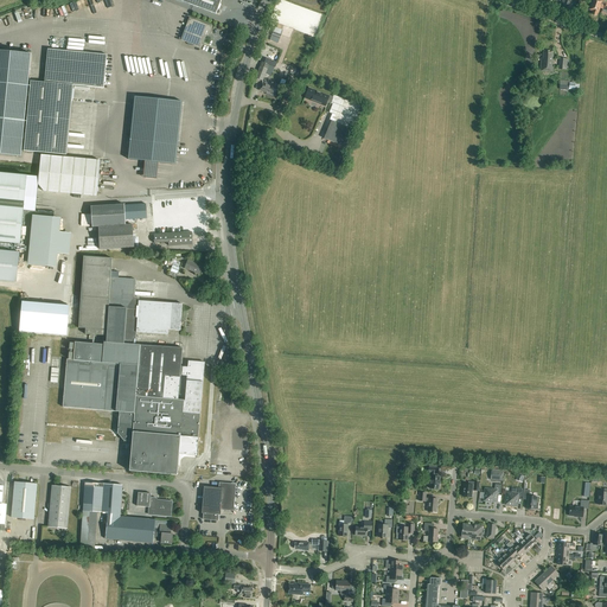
[(94,5),(85,8),(88,16),(96,12),(96,7),(98,8),(98,12),(101,12),(101,11),(106,12),(107,10),(110,8),(107,0),(94,0),(96,4),(95,5),(94,5)]
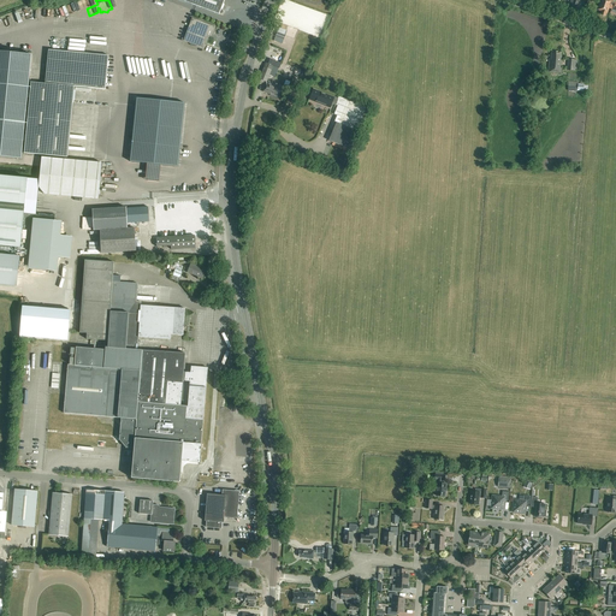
[(178,0),(219,16),(224,0),(178,0)]
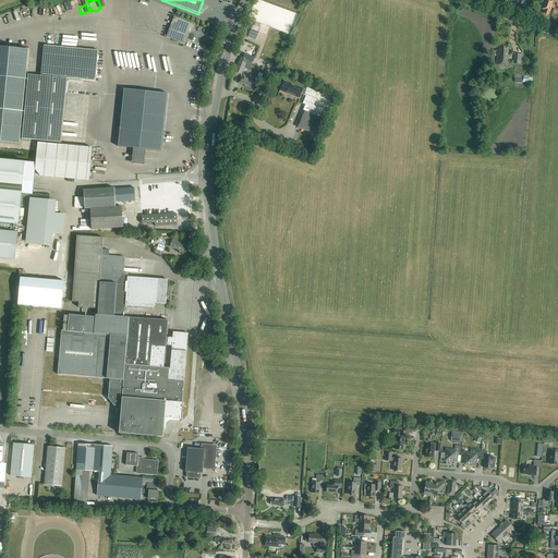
[(555,4),(553,4),(554,1),(548,0),(544,0),(541,9),(545,10),(544,13),(548,15),(549,12),(552,8),(554,8),(554,9),(557,10),(557,2),(556,2),(555,4)]
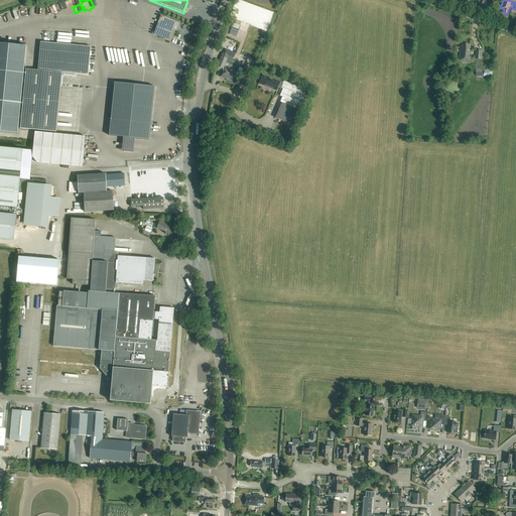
[(11,11),(13,19),(20,17),(19,10),(11,11)]
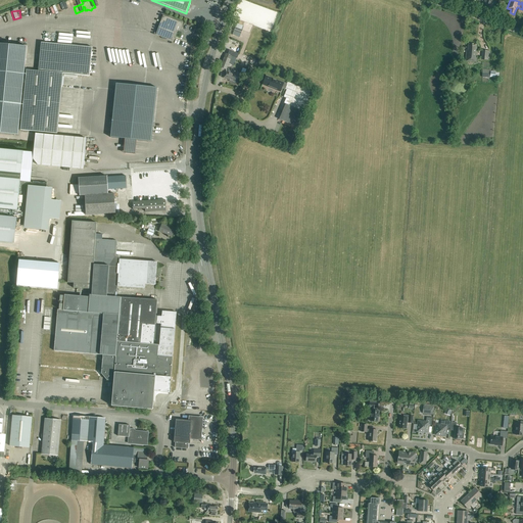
[(9,12),(0,13),(0,22),(11,20),(9,12)]
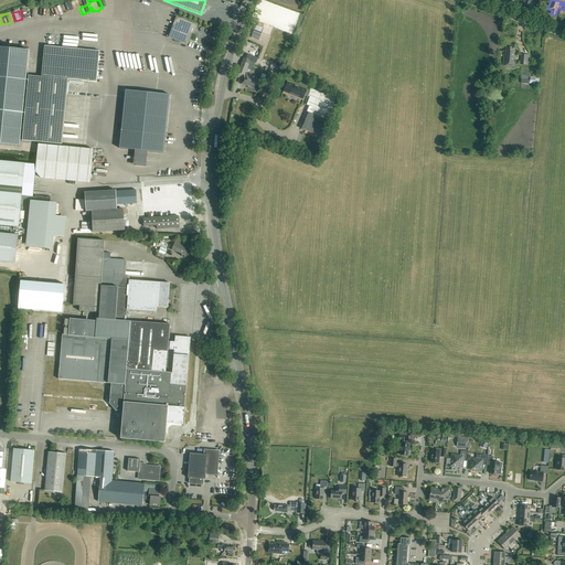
[(176,17),(171,30),(168,38),(173,40),(174,42),(176,43),(178,43),(179,43),(180,43),(187,45),(191,32),(193,33),(196,24),(176,17)]
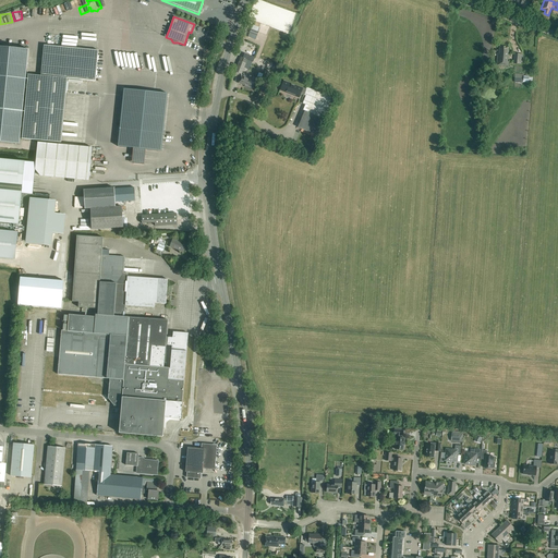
[(27,75),(21,140),(61,143),(67,79),(95,82),(98,50),(44,46),(40,76),(27,75)]
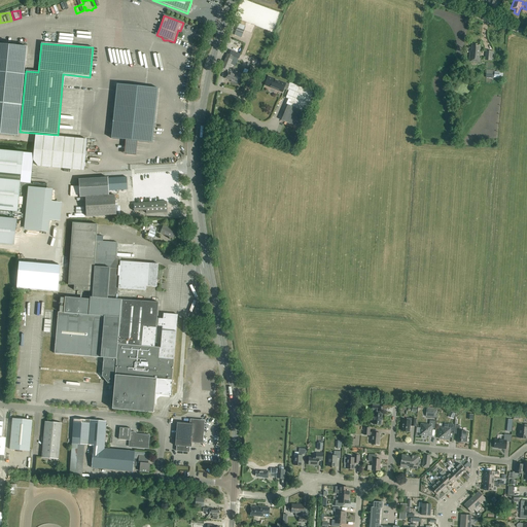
[(0,44),(0,134),(19,137),(24,75),(27,47),(0,44)]
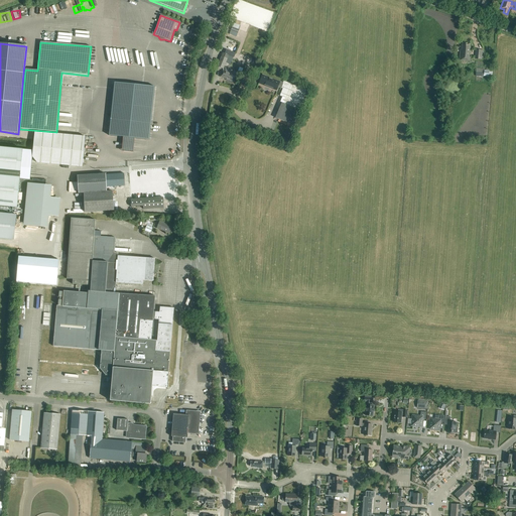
[(459,60),(470,61),(471,51),(470,51),(470,44),(462,43),(462,50),(460,50),(459,60)]
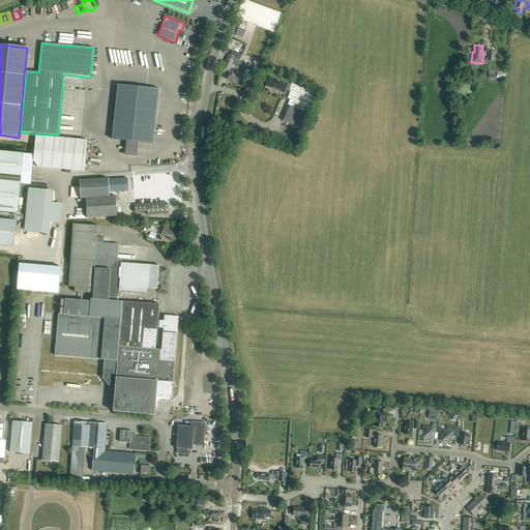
[(124,62),(121,48),(115,49),(114,47),(108,48),(110,61),(114,60),(114,64),(124,62)]
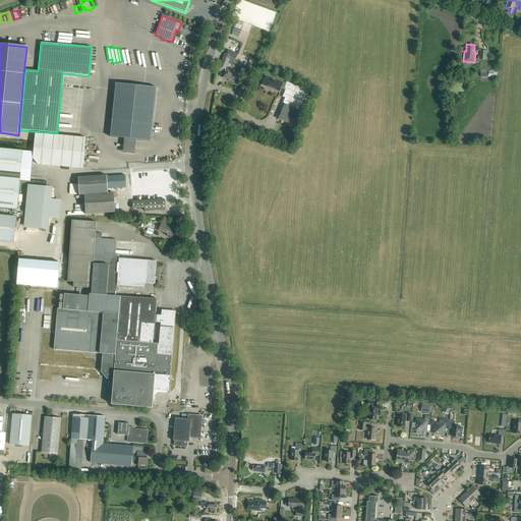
[(159,65),(158,50),(143,51),(145,65),(159,65)]
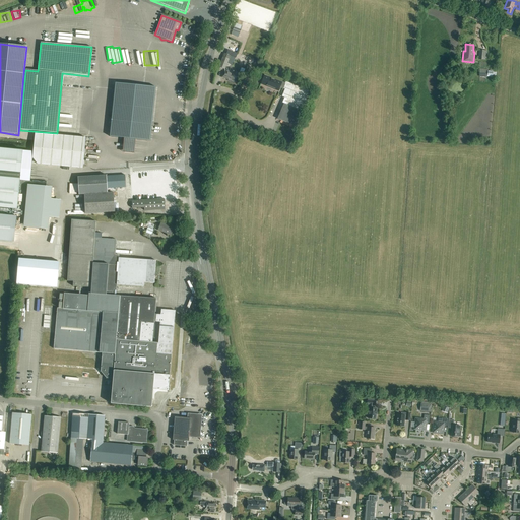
[(479,50),(478,60),(485,60),(485,58),(489,59),(489,53),(486,53),(486,51),(479,50)]
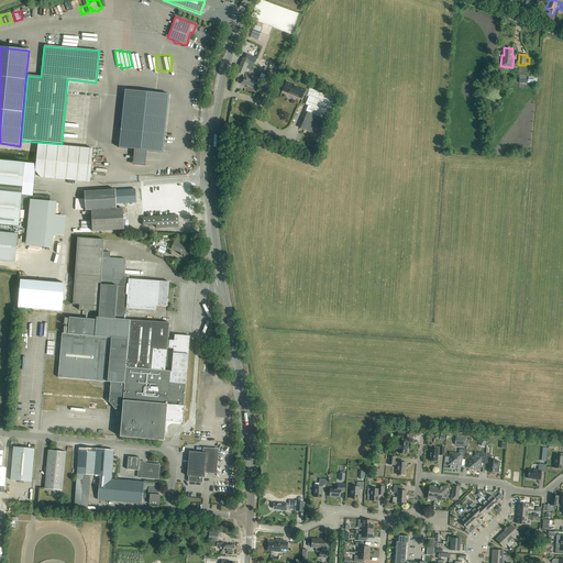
[(242,58),(236,73),(243,75),(250,61),(242,58)]
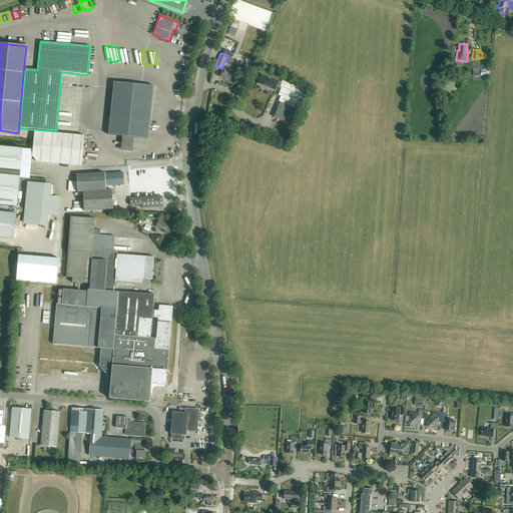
[(233,76),(230,75),(231,74),(226,72),(226,71),(221,70),(218,76),(224,79),(224,80),(228,81),(228,80),(231,82),(233,76)]
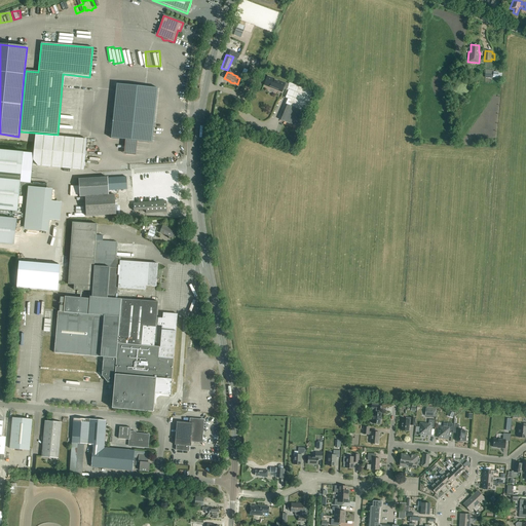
[(288,85),(286,84),(268,77),(265,85),(282,92),(284,88),(288,90),(285,99),(288,100),(286,105),(287,105),(280,120),(301,128),(311,102),(308,101),(312,92),(289,83),(288,85)]
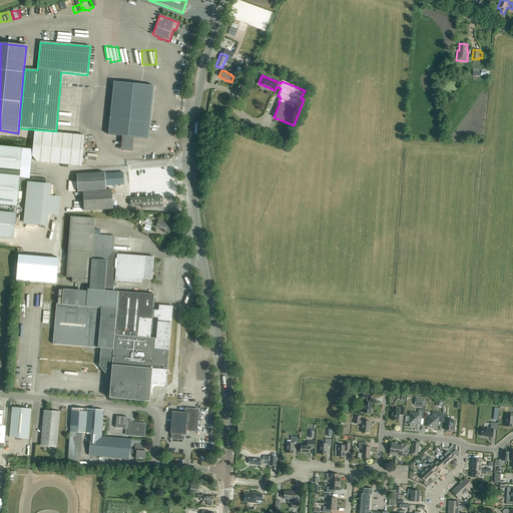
[(113,82),(108,135),(122,136),(134,137),(148,139),(153,86),(113,82)]
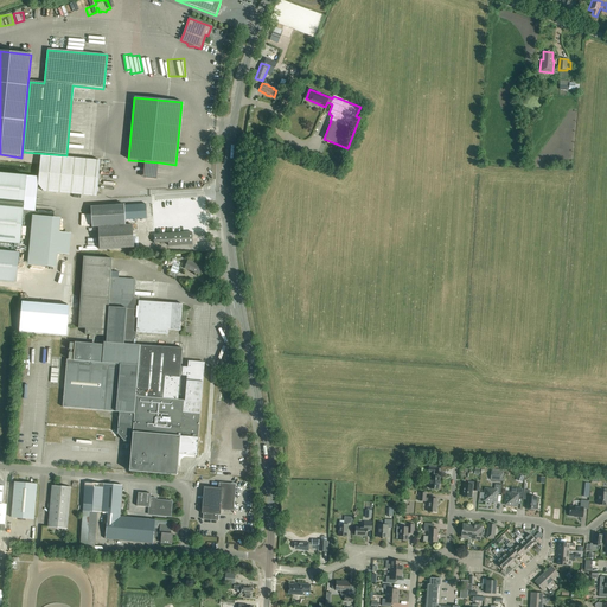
[(96,197),(100,161),(40,155),(38,177),(38,185),(38,187),(43,192),(96,197)]
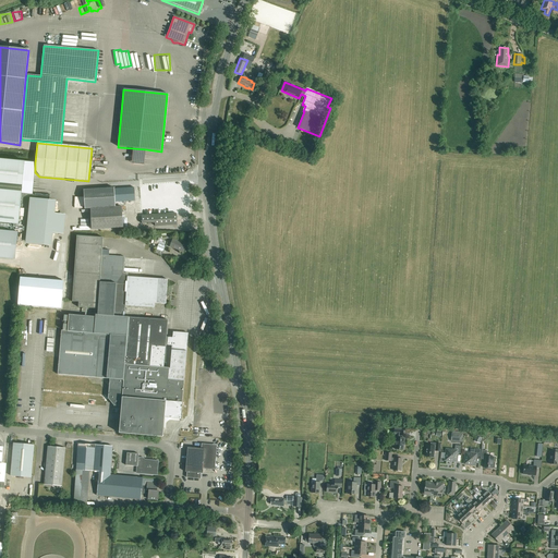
[(35,170),(35,162),(25,161),(0,158),(0,222),(19,225),(23,195),(33,196),(35,170)]
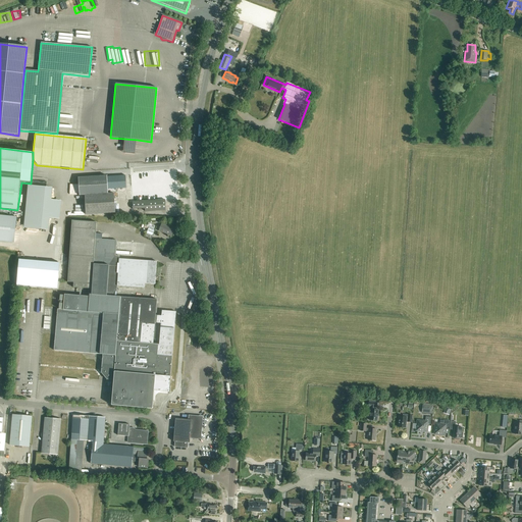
[(107,176),(77,178),(79,196),(108,194),(108,190),(126,188),(125,175),(107,177),(107,176)]
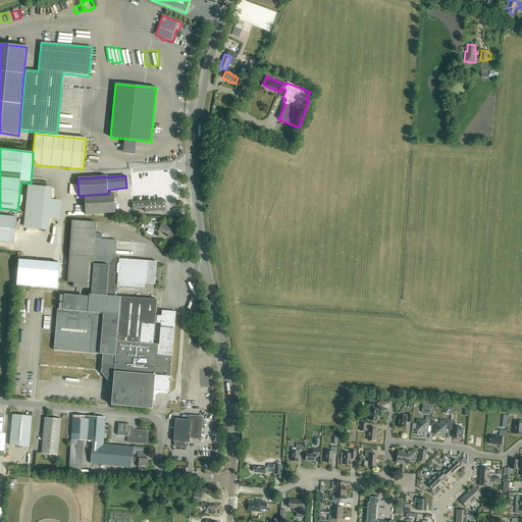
[(28,186),(23,228),(48,230),(49,218),(60,219),(61,201),(51,200),(52,188),(28,186)]
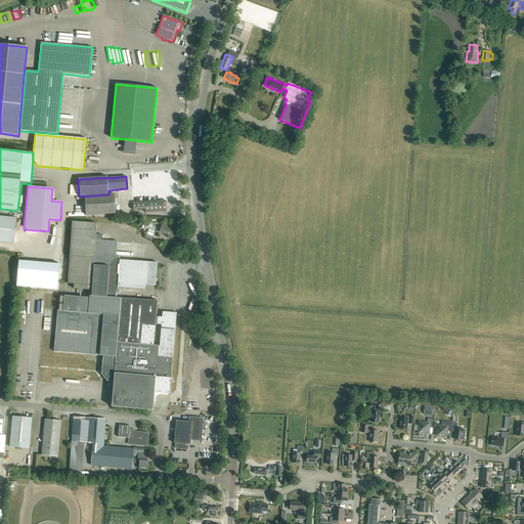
[(115,194),(86,197),(85,197),(86,216),(116,214),(115,194)]
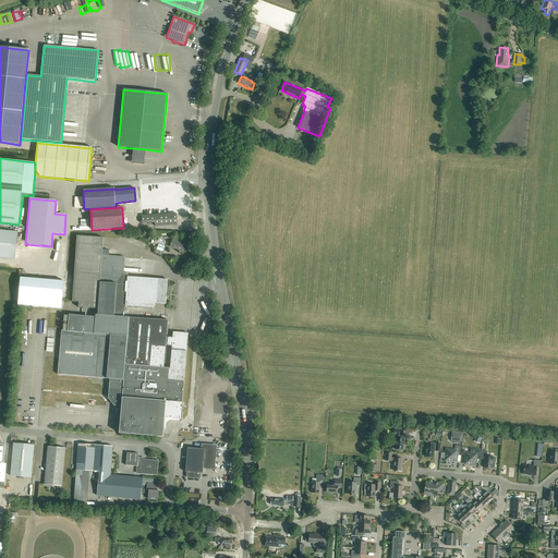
[(177,225),(177,214),(169,215),(142,216),(142,223),(155,223),(155,227),(177,225)]
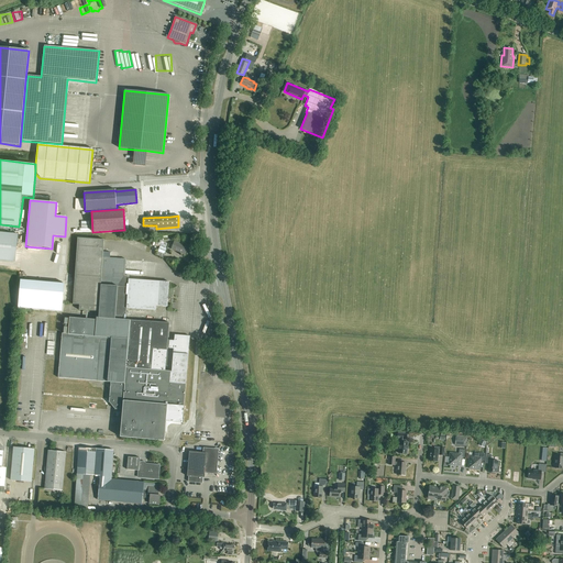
[(0,260),(15,262),(18,234),(0,232),(0,260)]
